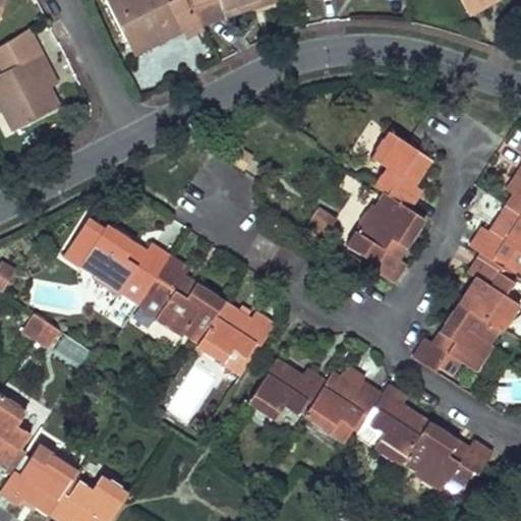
[(106,0),(131,48),(153,37),(157,44),(182,31),(186,37),(201,29),(186,0),(169,0),(169,1),(168,0),(106,0)]
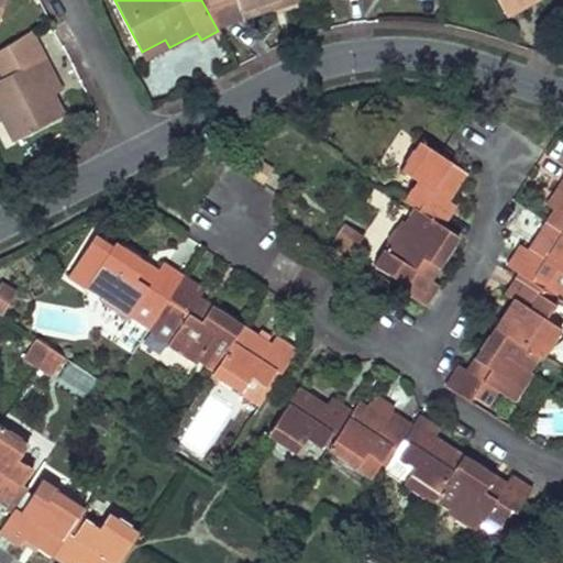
[(205,0),(218,26),(274,8),(272,0),(205,0)]
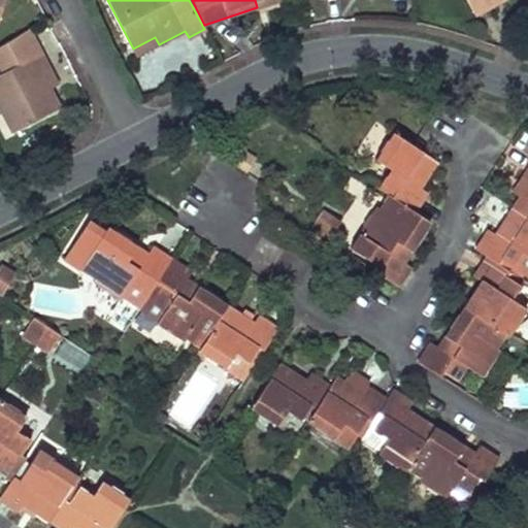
[(466,0),(474,15),(497,3),(495,0),(466,0)]
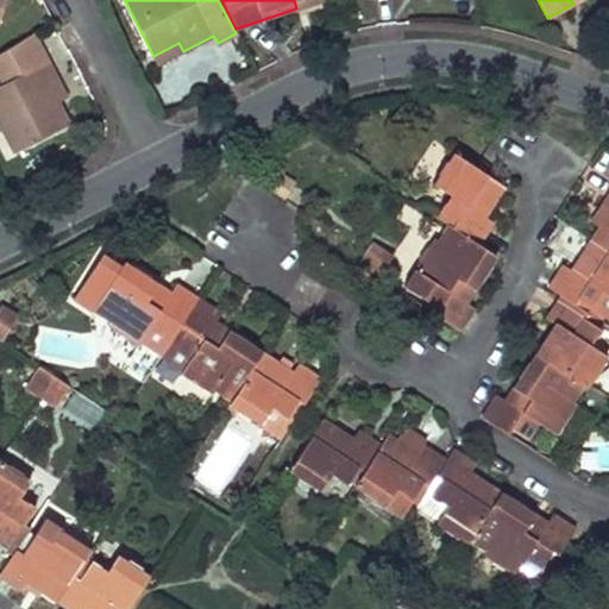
[(35,35),(5,51),(18,76),(7,82),(0,86),(0,121),(16,152),(70,125),(58,102),(49,85),(58,80),(35,35)]
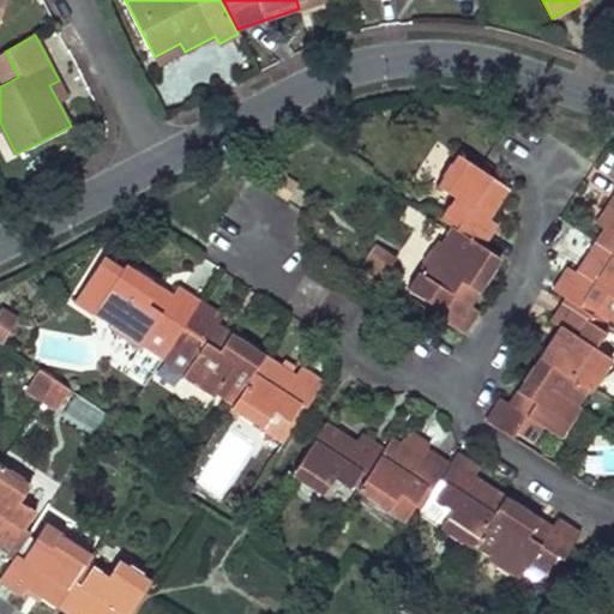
[(185,52),(180,43),(155,56),(158,64),(173,56),(185,52)]
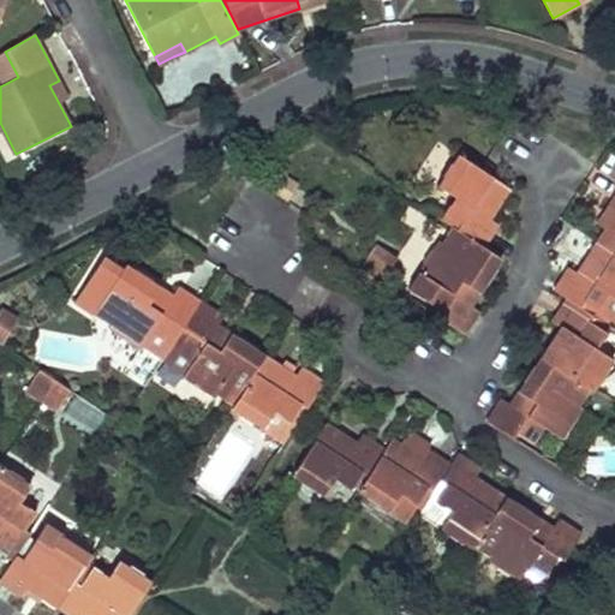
[(18,77),(5,52),(0,54),(0,67),(7,83),(18,77)]
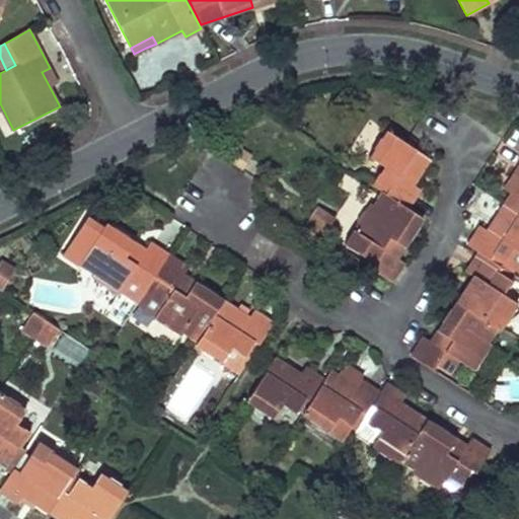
[(54,76),(50,68),(42,72),(50,87),(57,83),(54,76)]
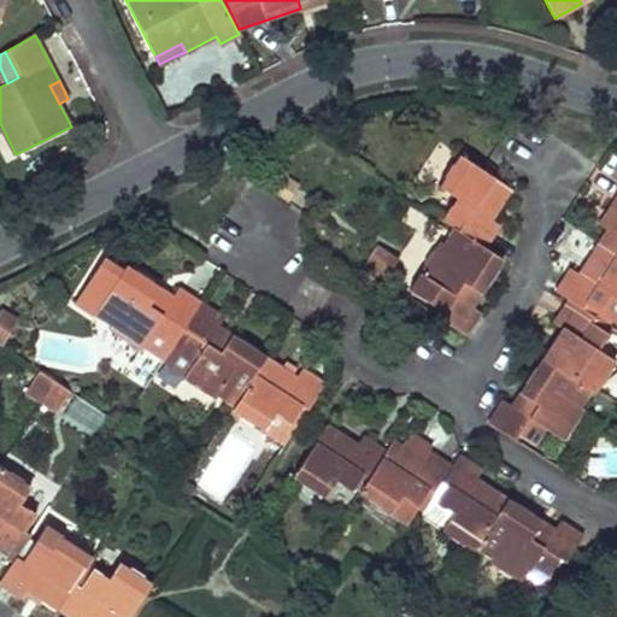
[(459,230),(487,248),(501,225),(493,219),(485,215),(493,201),(501,207),(507,198),(509,199),(515,191),(462,156),(456,164),(453,163),(445,176),(446,177),(440,187),(458,198),(452,206),(451,205),(446,213),(464,224),(459,230)]
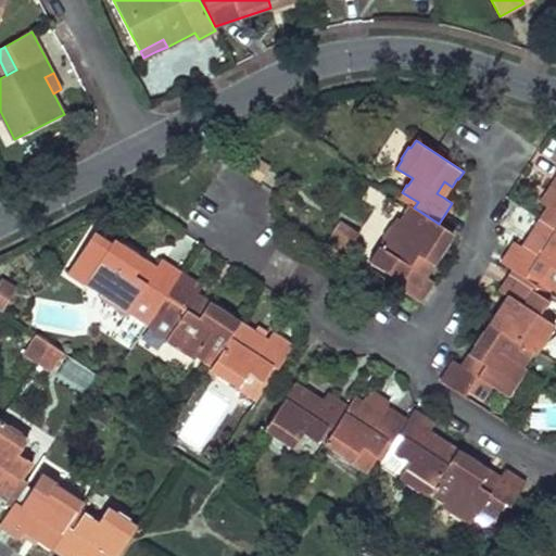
[(538,217),(555,229),(555,175),(550,186),(555,189),(555,205),(550,202),(544,211),(543,210),(538,217)]
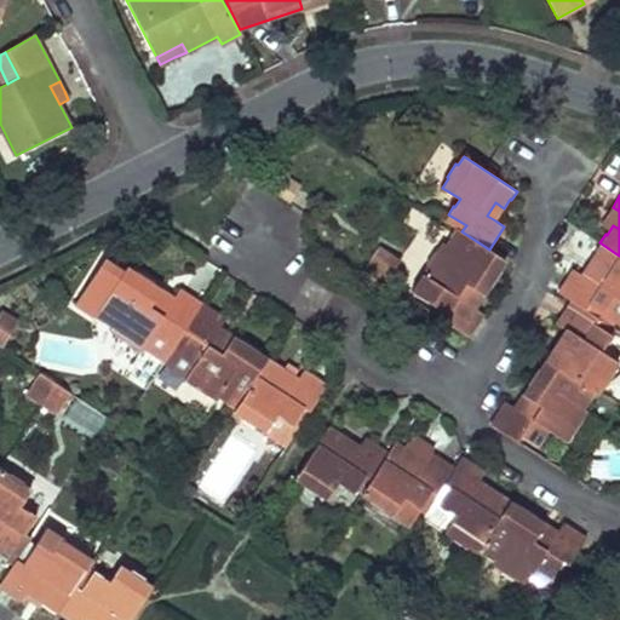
[(504,208),(495,202),(487,216),(495,220),(504,208)]
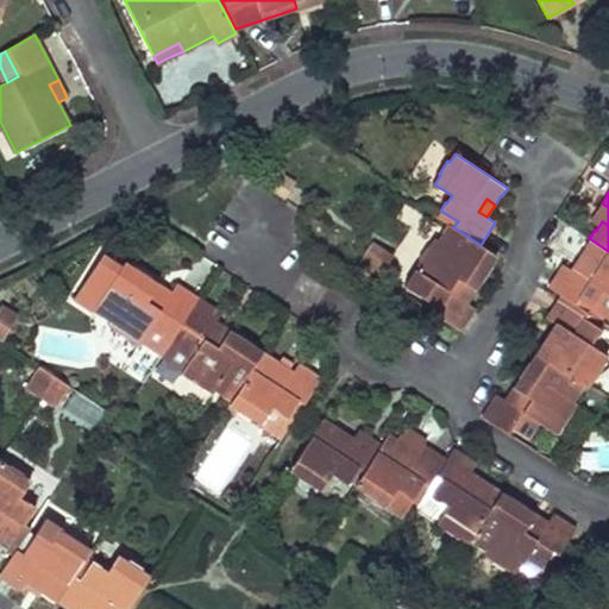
[(460,331),(476,308),(468,303),(459,297),(468,284),(476,290),(482,281),(483,282),(494,267),(491,267),(498,257),(481,245),(453,227),(447,224),(443,231),(444,232),(439,240),(435,238),(429,248),(428,248),(420,259),(421,261),(405,286),(438,308),(434,313),(460,331)]
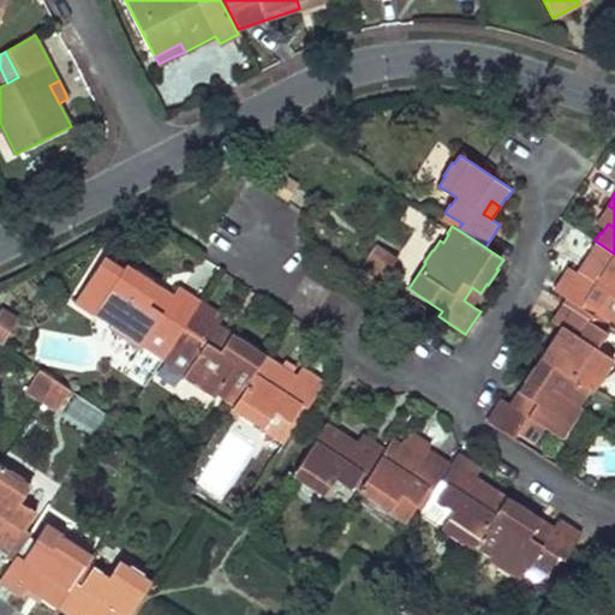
[(614,254),(595,240),(590,250),(591,250),(585,260),(593,266),(585,278),(577,273),(568,267),(554,290),(567,299),(580,308),(584,302),(614,321),(614,254)]
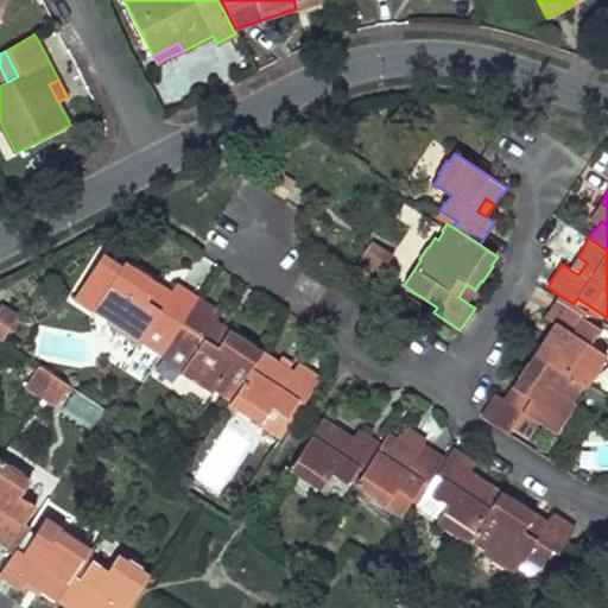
[(378,273),(388,255),(373,245),(361,263),(378,273)]
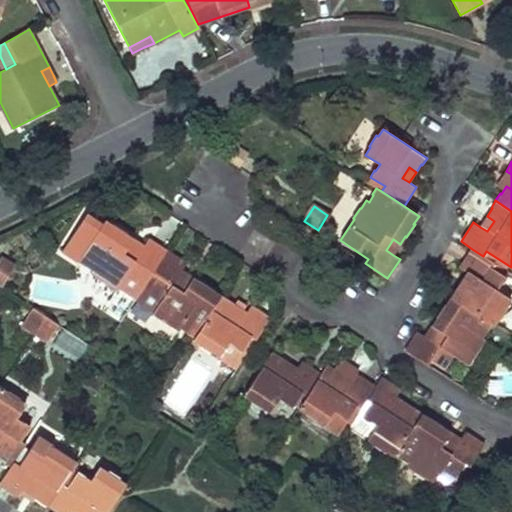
[(102,224),(86,214),(61,252),(84,267),(85,266),(92,270),(90,273),(98,277),(97,279),(108,286),(109,285),(116,290),(118,288),(136,299),(167,251),(149,239),(144,246),(139,253),(129,246),(133,239),(125,234),(126,233),(113,224),(112,226),(105,220),(102,224)]
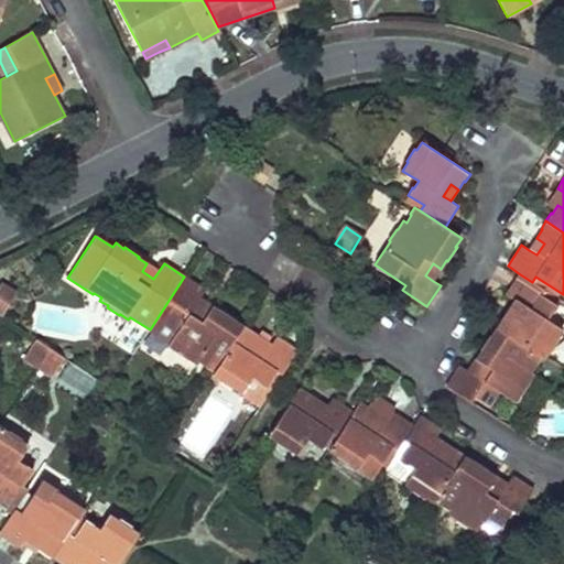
[(529,250),(537,255),(544,243),(537,238),(529,250)]
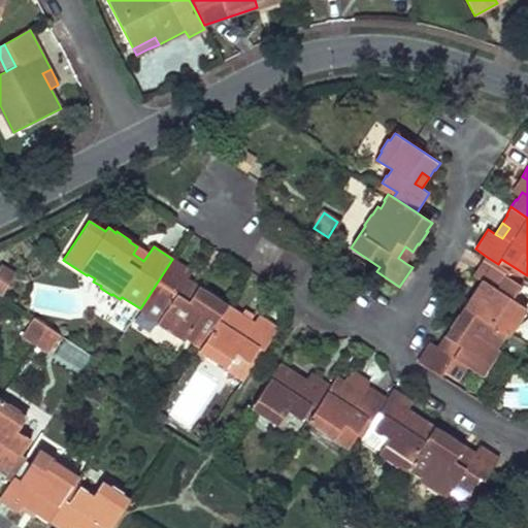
[(133,254),(143,261),(149,254),(137,246),(133,254)]
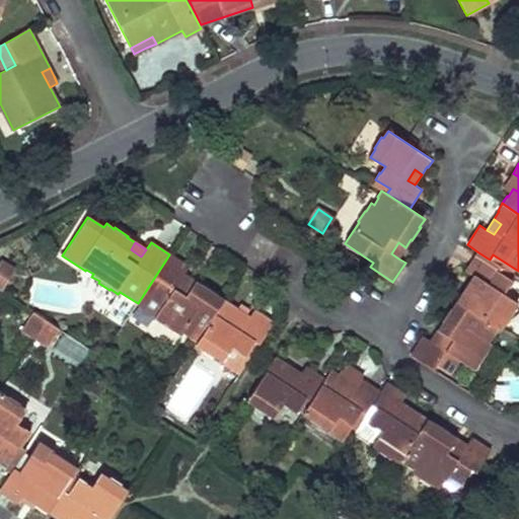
[(398,242),(391,253),(398,258),(405,247),(398,242)]
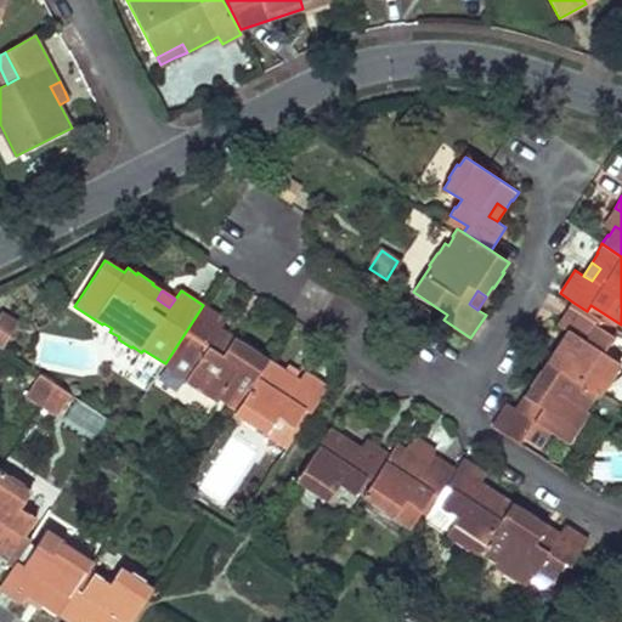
[(587,311),(574,303),(559,326),(567,332),(576,337),(567,349),(559,344),(553,354),(552,352),(546,361),(548,362),(599,395),(600,396),(606,386),(608,388),(616,374),(615,373),(621,365),(604,352),(609,345),(610,345),(615,338),(598,326),(601,320),(587,311)]
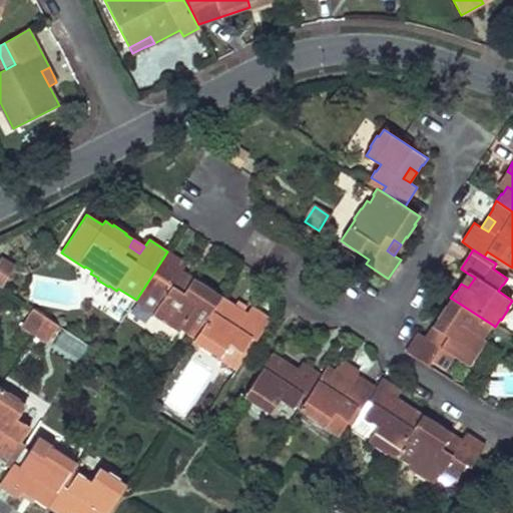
[(186,265),(167,251),(136,300),(136,301),(155,314),(154,316),(161,321),(161,322),(171,330),(172,328),(180,333),(182,331),(187,334),(186,335),(193,339),(220,298),(213,293),(213,292),(200,283),(200,284),(192,279),(187,286),(177,279),(181,272),(186,265)]
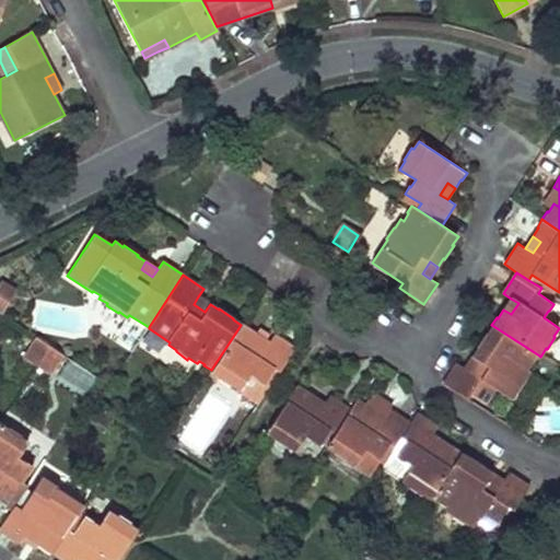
[(0,307),(4,311),(18,288),(2,279),(0,281),(0,307)]
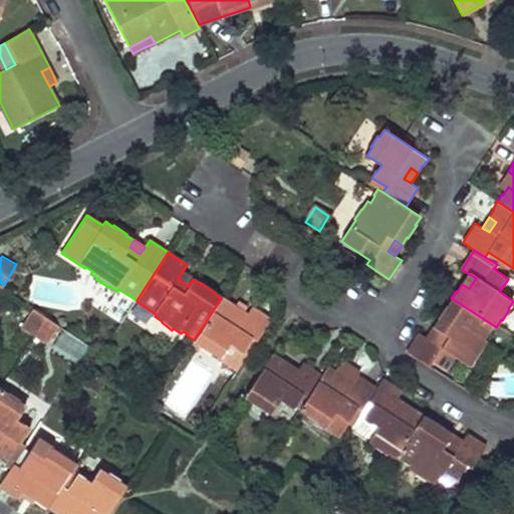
[(178,279),(188,286),(193,279),(182,272),(178,279)]
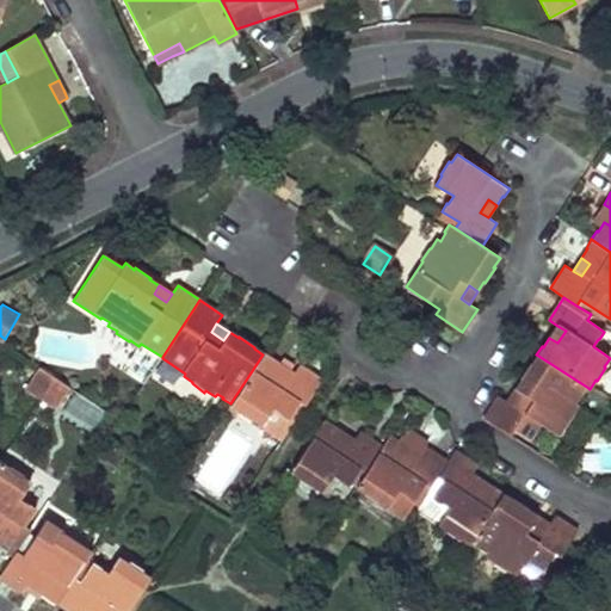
[(549,338),(557,343),(566,331),(557,326),(549,338)]
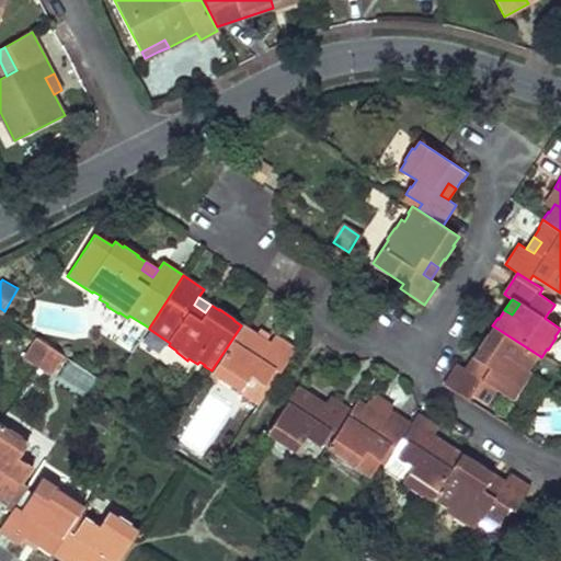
[(37,302),(34,327),(65,331),(68,307),(37,302)]
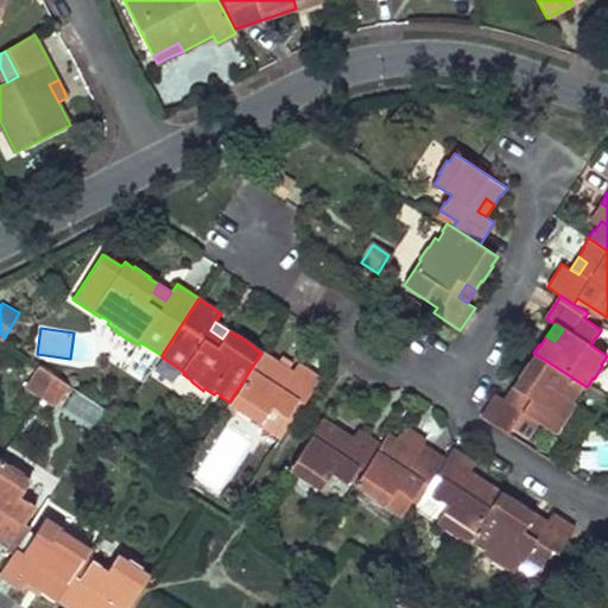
[(261,353),(229,401),(228,404),(238,410),(251,418),(252,417),(283,437),(322,377),(299,362),(293,371),(272,356),(273,354),(264,349),(261,353)]
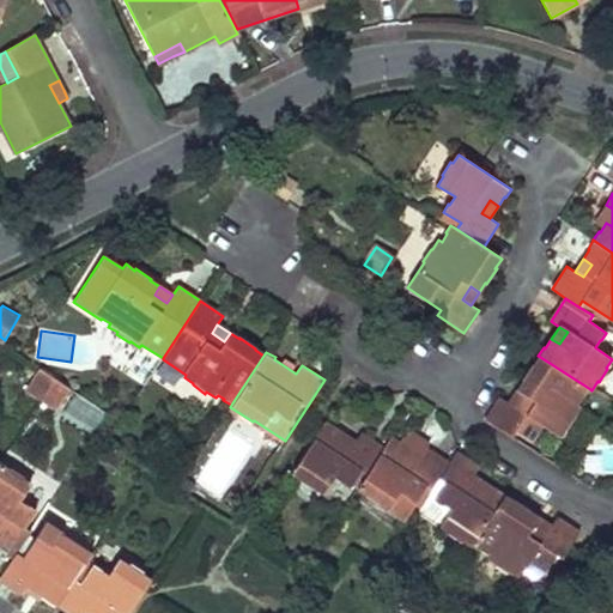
[(590,389),(540,357),(534,365),(532,365),(522,381),(523,381),(517,390),(526,395),(517,408),(509,404),(501,398),(486,420),(513,438),(516,432),(534,443),(539,436),(538,435),(544,428),(562,438),(568,429),(569,430),(577,417),(575,416),(581,406),(578,405),(583,396),(586,398),(590,389)]
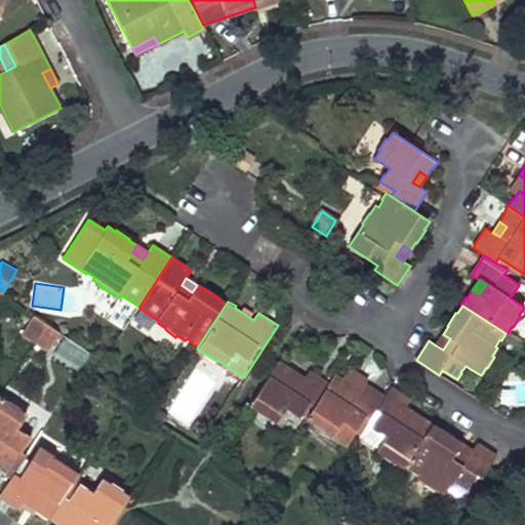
[(35,316),(23,334),(36,344),(48,325),(35,316)]
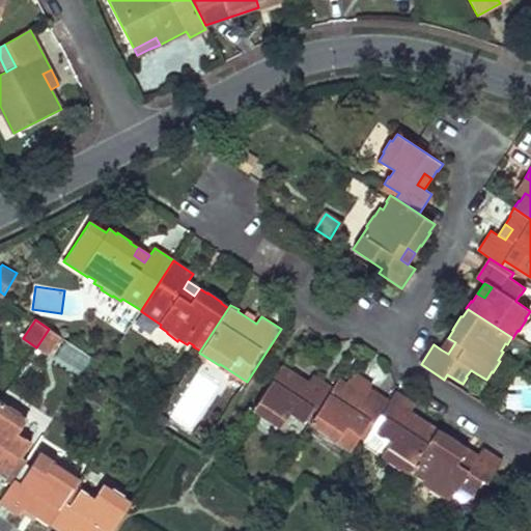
[(49,329),(36,347),(49,356),(61,338),(49,329)]
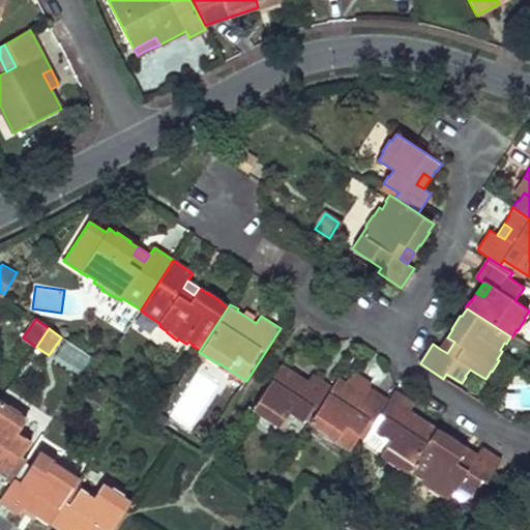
[(440,349),(447,353),(454,342),(447,337),(440,349)]
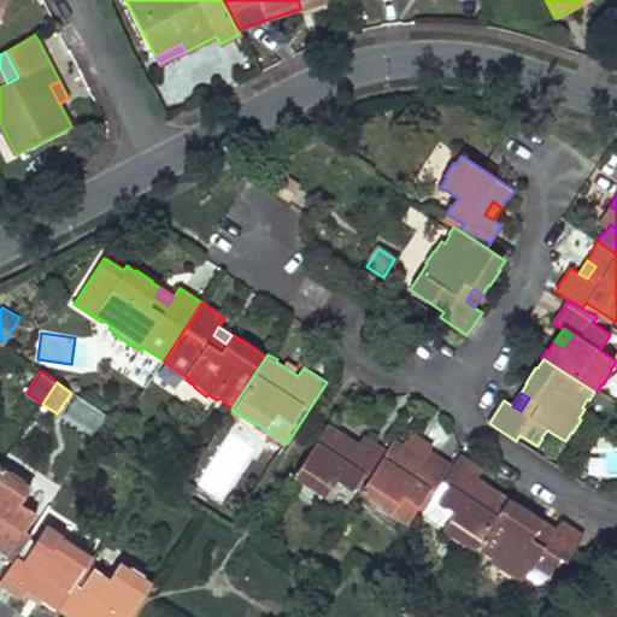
[(241,416),(231,410),(228,415),(238,421),(241,416)]
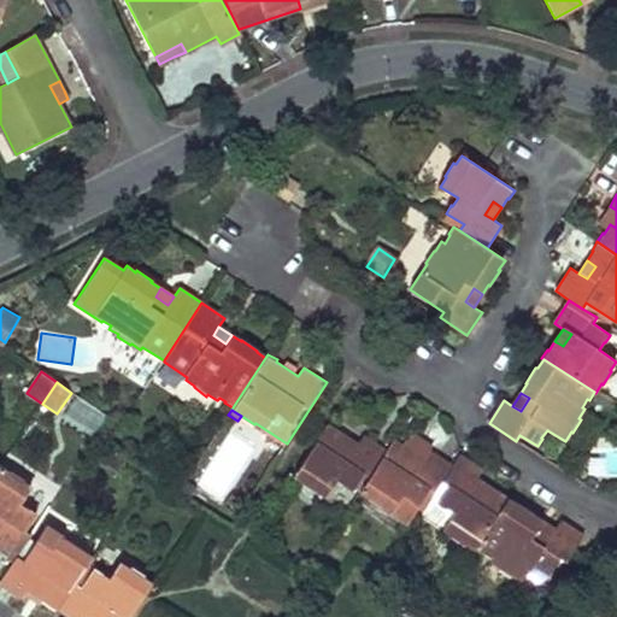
[(369,479),(387,452),(364,438),(358,446),(353,453),(340,445),(346,438),(336,432),(338,429),(329,424),(294,477),(303,483),(301,485),(315,493),(316,492),(325,498),(336,481),(345,486),(344,487),(352,493),(364,475),(369,479)]
